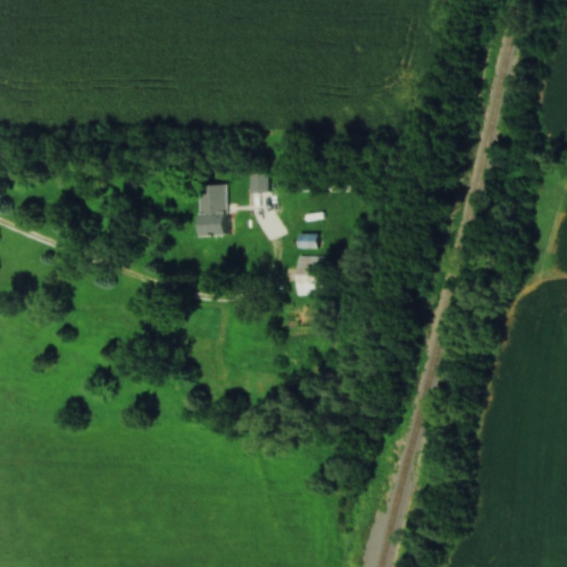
[(250,193),(269,193),(269,174),(250,174),(250,193)]
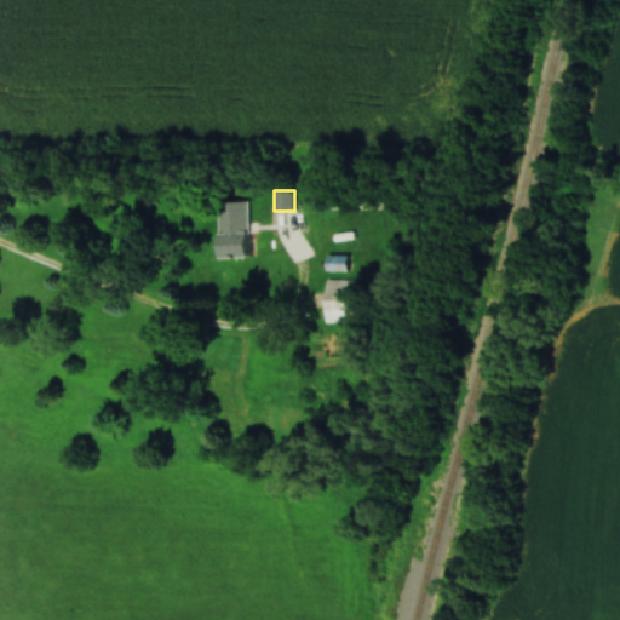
[(222,259),(251,259),(250,202),(220,202),(222,259)]
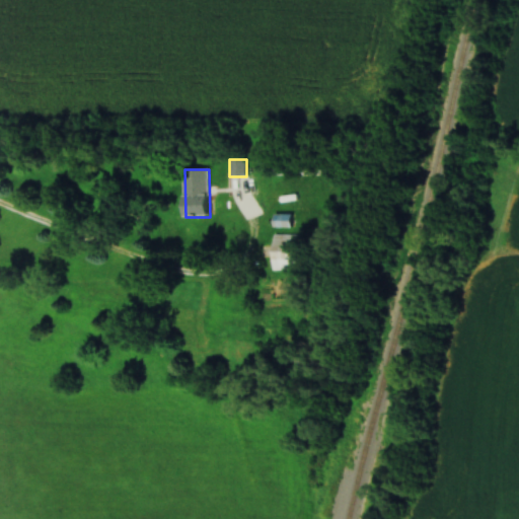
[(292,215),(274,215),(274,228),(292,228),(292,215)]
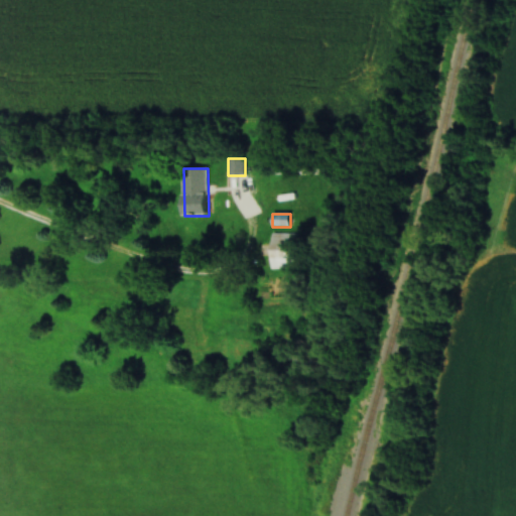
[(303,270),(303,234),(272,234),(272,270),(303,270)]
